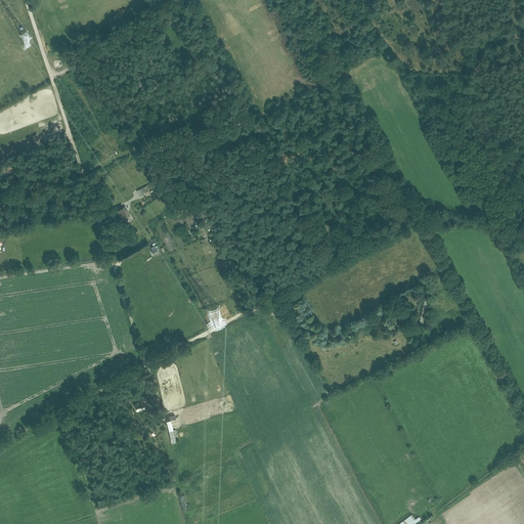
[(155,14),(167,7),(163,0),(149,0),(147,2),(155,14)]
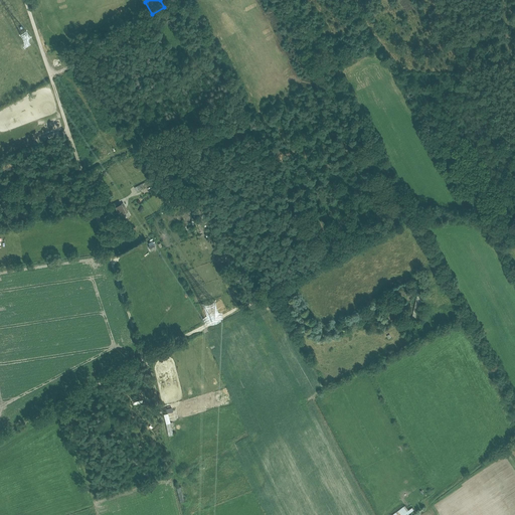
[(55,133),(42,138),(43,141),(56,137),(55,133)]
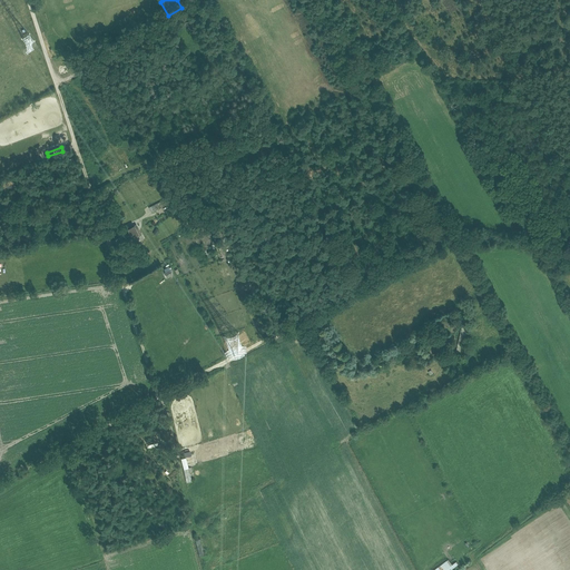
[(167,206),(165,200),(149,208),(151,214),(167,206)]
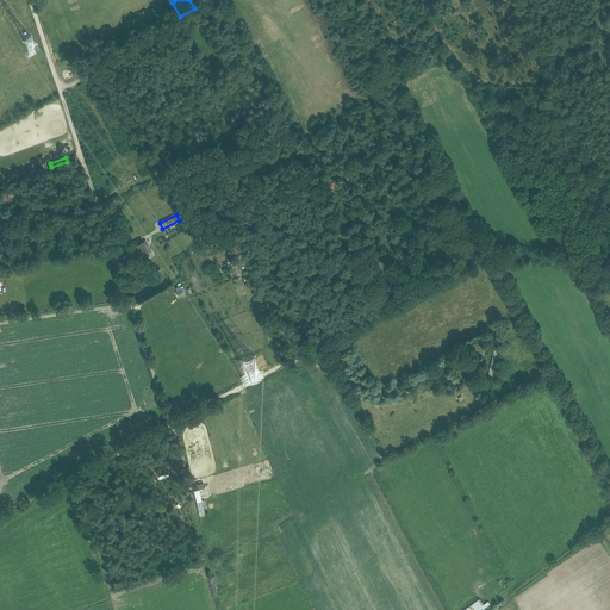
[(147,267),(151,263),(149,260),(155,256),(147,241),(136,247),(147,267)]
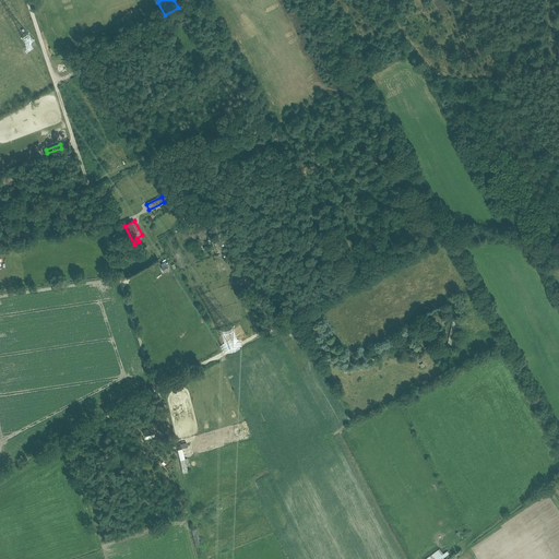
[(450,320),(431,316),(430,325),(444,329),(444,326),(445,326),(445,323),(449,324),(450,320)]
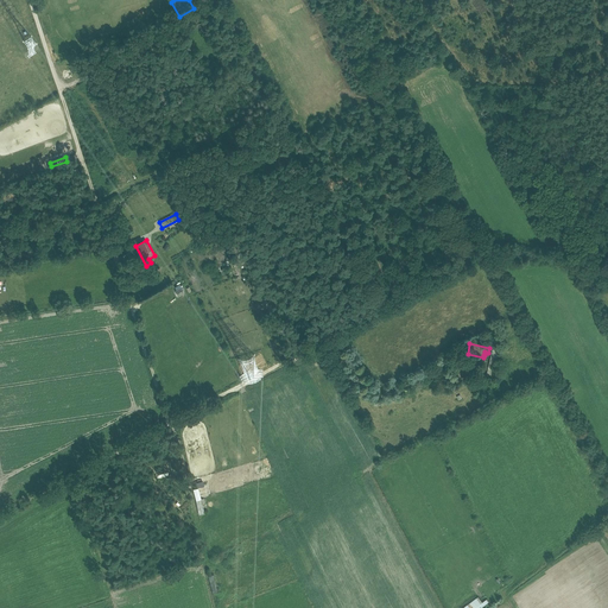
[(500,352),(492,350),(487,377),(494,379),(496,368),(499,368),(500,365),(499,363),(499,362),(498,361),(500,352)]
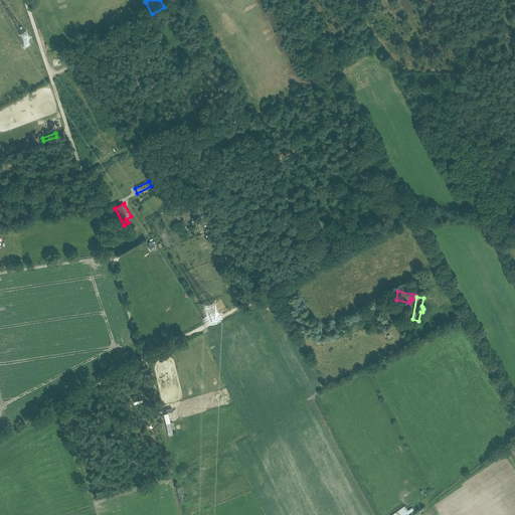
[(170,423),(168,414),(164,415),(168,437),(173,436),(171,426),(173,425),(172,422),(170,423)]
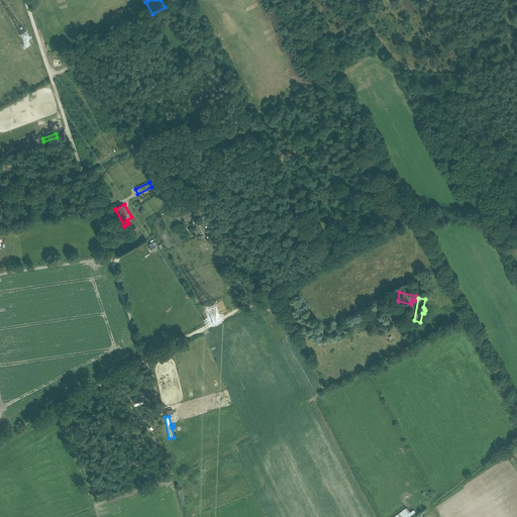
[(184,498),(182,489),(177,490),(181,505),(188,504),(186,497),(184,498)]
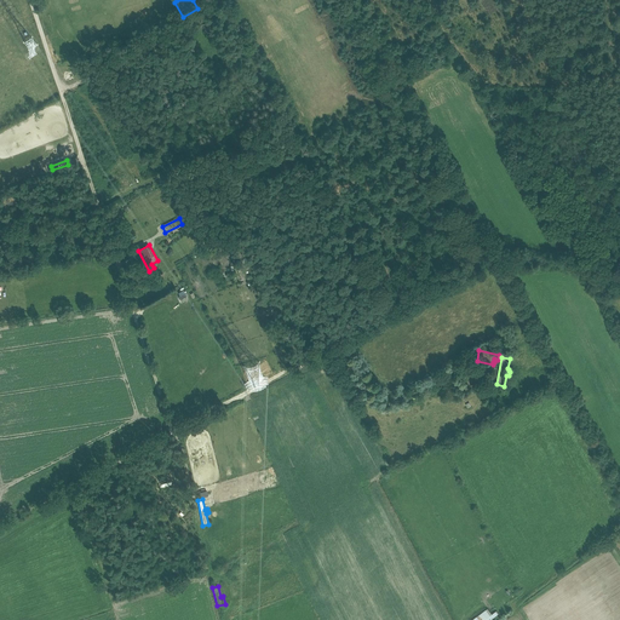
[(491,619),(499,614),(497,612),(492,615),(488,609),(477,618),(477,616),(472,619),(491,619)]
